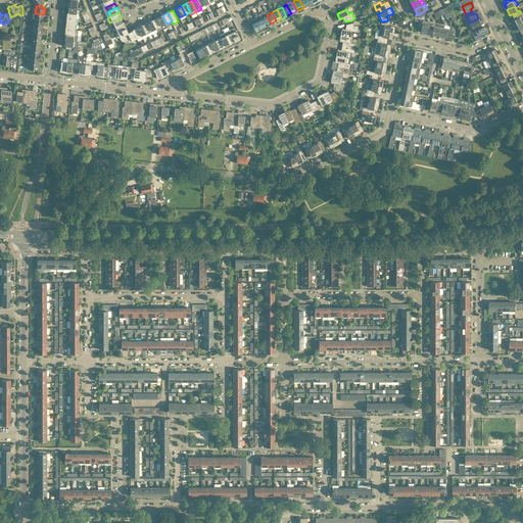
[(512,20),(515,26),(522,21),(520,16),(522,15),(521,12),(514,16),(515,18),(512,20)]
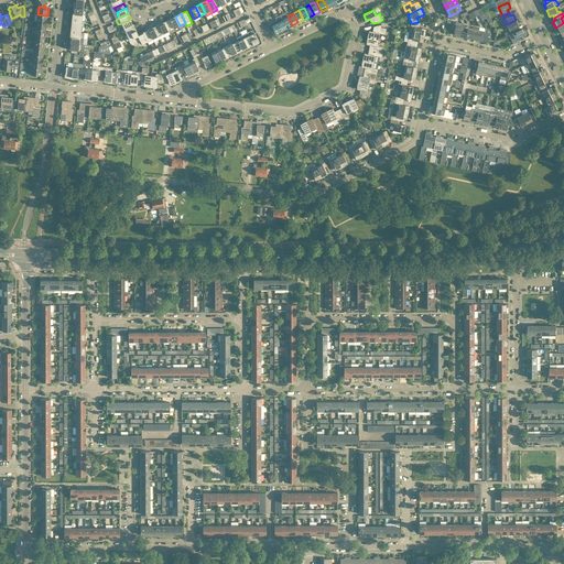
[(275,18),(277,20),(282,31),(286,28),(281,14),(275,18)]
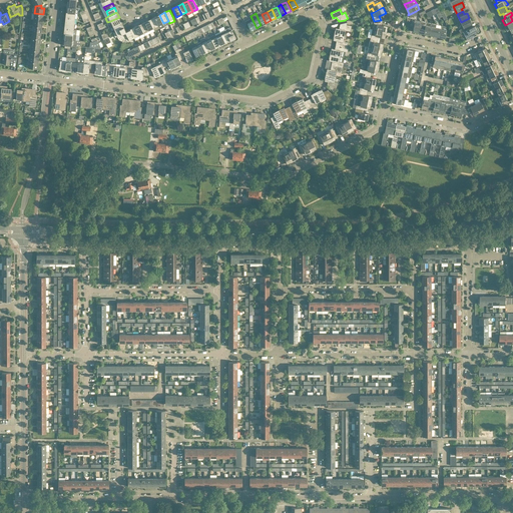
[(262,13),(257,15),(261,25),(266,23),(262,14),(262,13)]
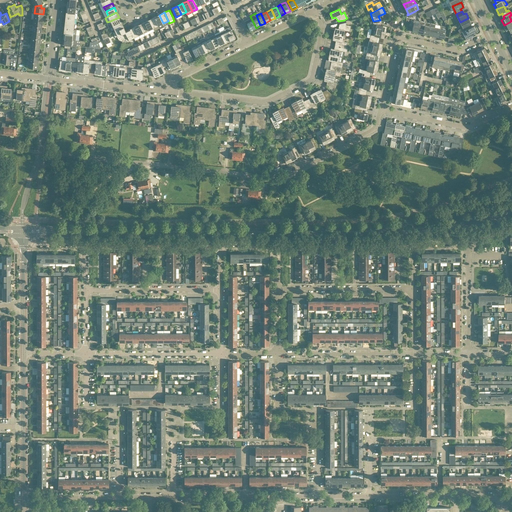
[(159,15),(154,17),(159,28),(160,29),(164,26),(163,23),(159,15)]
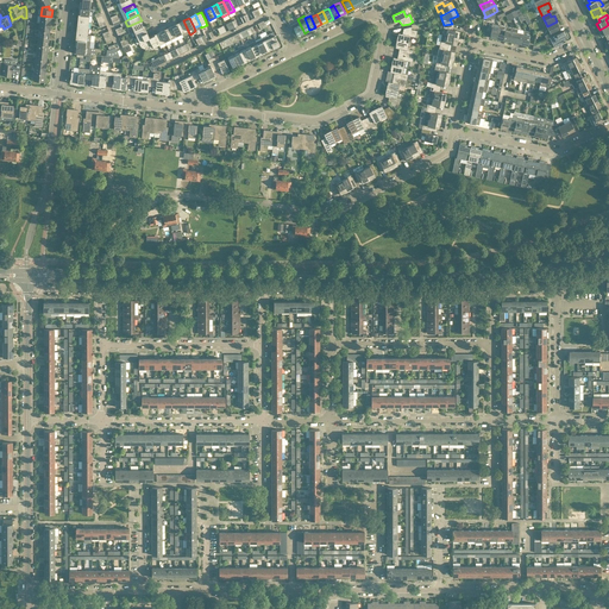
[(142,20),(131,25),(135,31),(144,26),(142,20)]
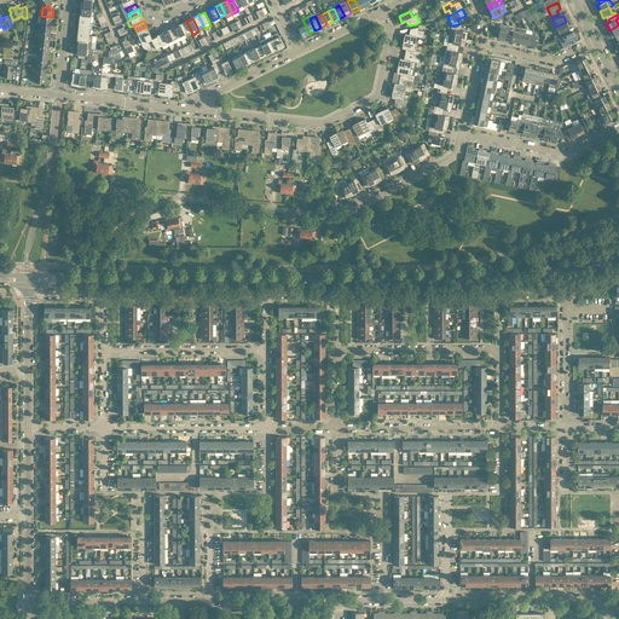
[(186,21),(180,23),(185,34),(186,36),(192,34),(186,21)]
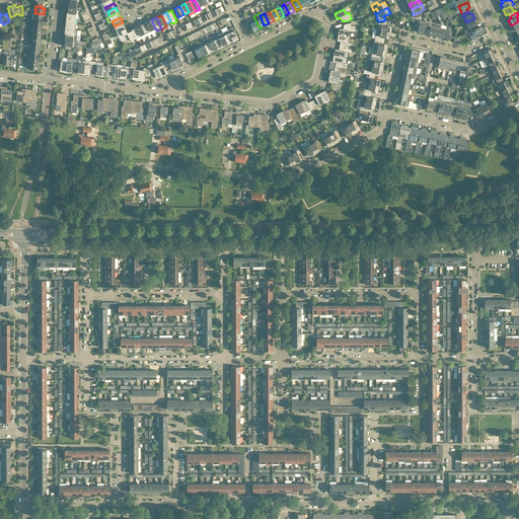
[(254,18),(249,21),(247,21),(249,26),(251,25),(254,30),(260,28),(254,18)]
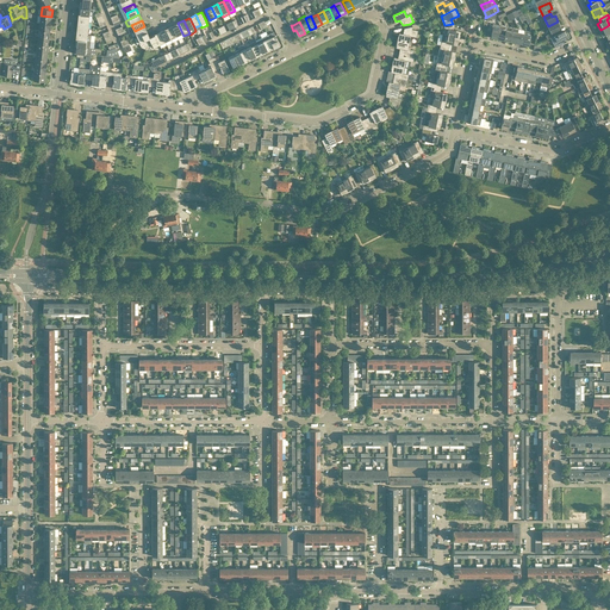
[(548,26),(553,36),(560,32),(558,30),(561,29),(558,22),(548,26)]
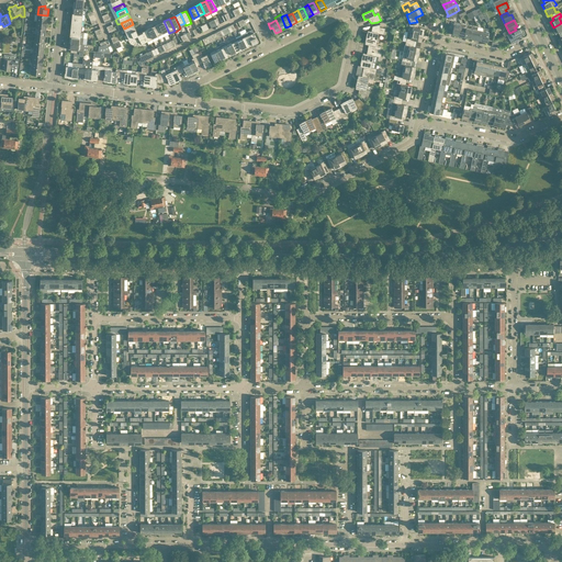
[(164,21),(158,24),(163,33),(168,31),(164,21)]
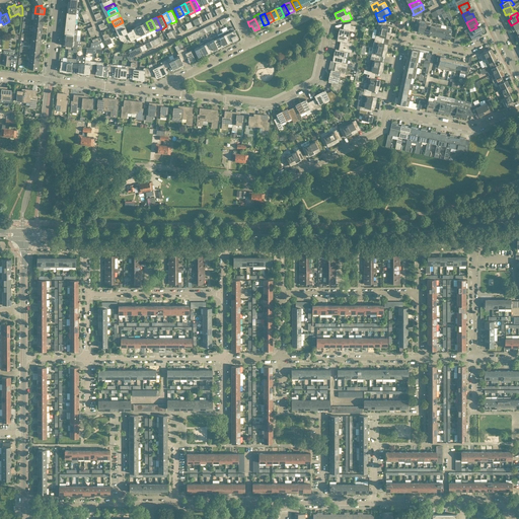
[(381,24),(380,30),(390,32),(391,26),(384,24),(385,20),(378,21),(378,23),(381,24)]
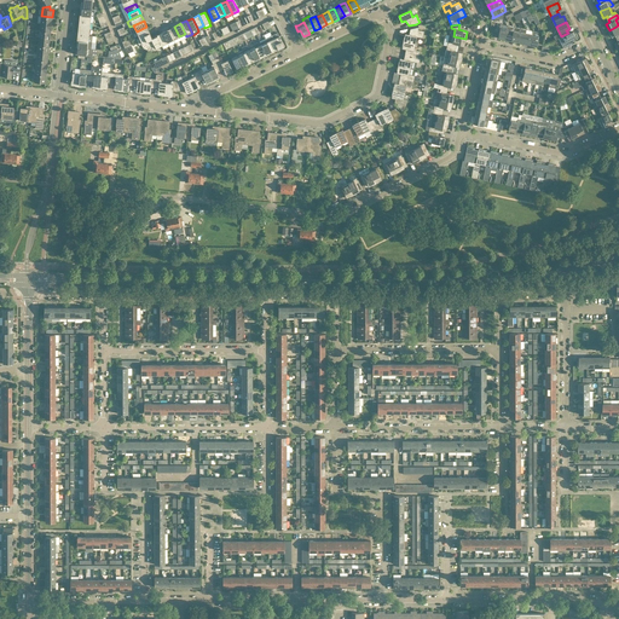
[(137,32),(139,38),(149,33),(146,27),(137,32)]
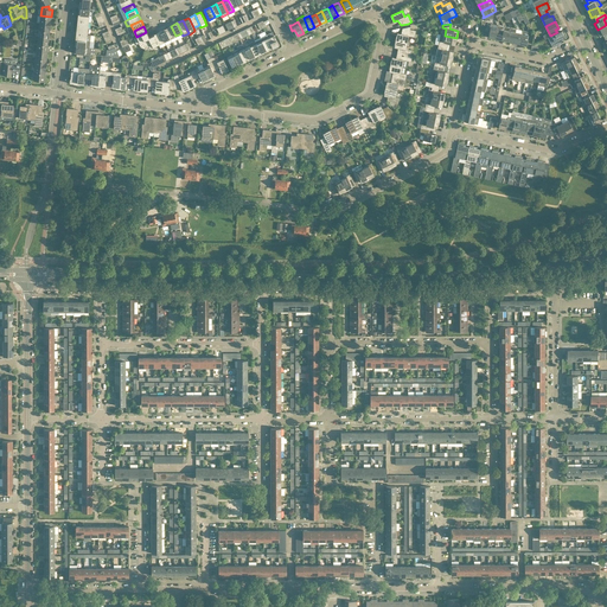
[(171,26),(165,29),(171,39),(176,36),(171,26)]
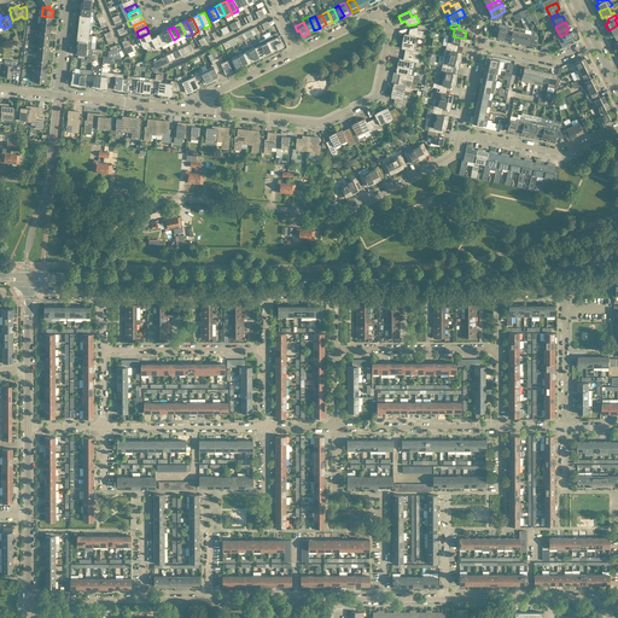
[(404,34),(403,40),(414,42),(415,36),(421,38),(424,31),(418,29),(418,27),(409,29),(408,34),(404,34)]
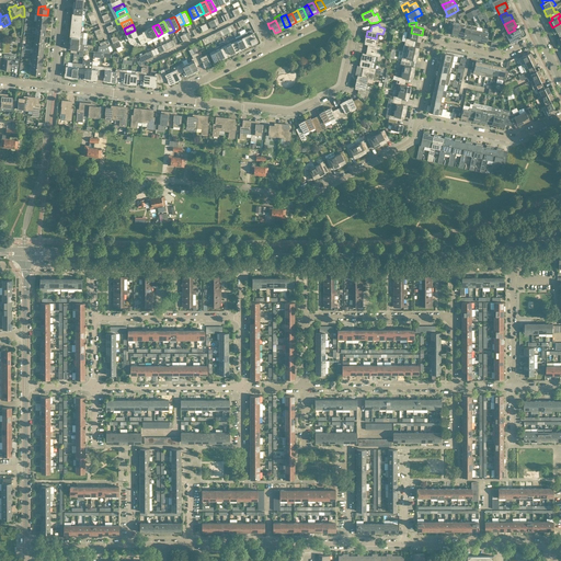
[(152,26),(148,30),(152,38),(158,36),(152,26)]
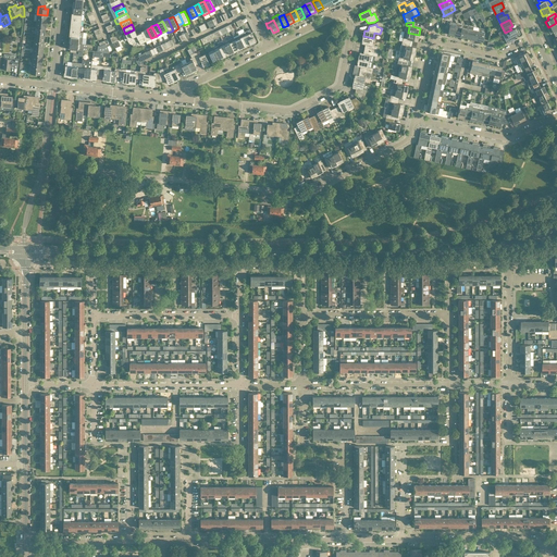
[(503,34),(507,42),(517,38),(516,35),(518,34),(516,28),(517,27),(516,27),(511,29),(505,33),(503,34)]
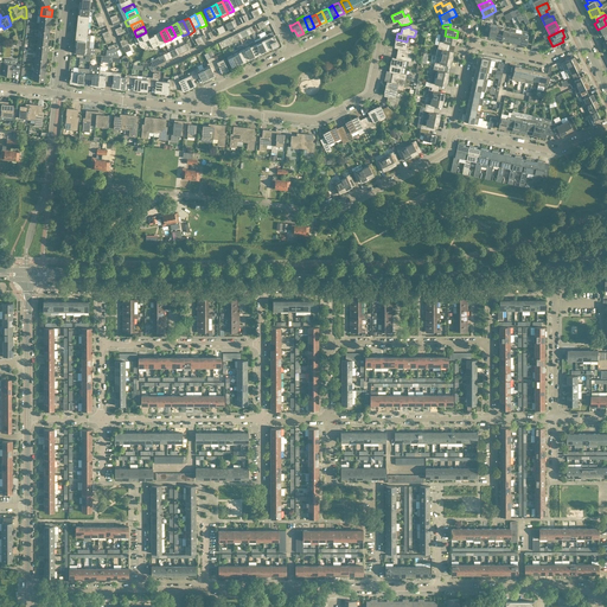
[(136,37),(133,38),(136,44),(139,43),(140,43),(141,42),(144,44),(145,45),(146,45),(146,44),(148,37),(146,32),(136,37)]
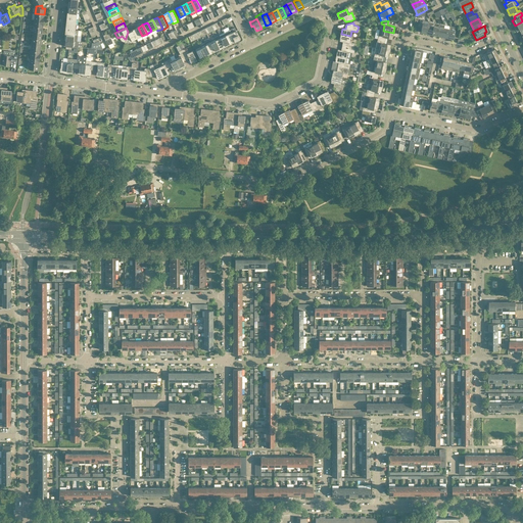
[(138,28),(133,30),(137,38),(142,36),(138,28)]
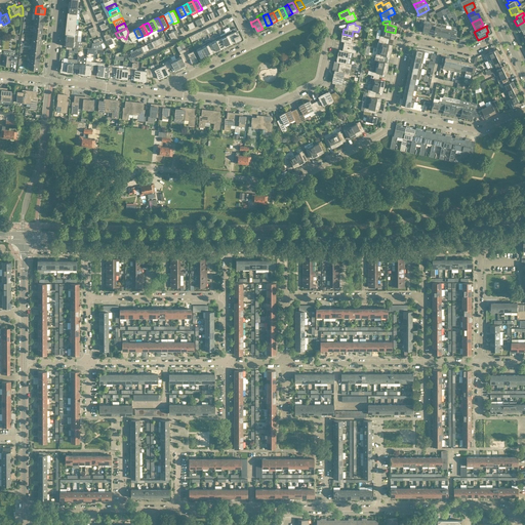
[(230,30),(231,30),(236,41),(241,39),(235,28),(230,30)]
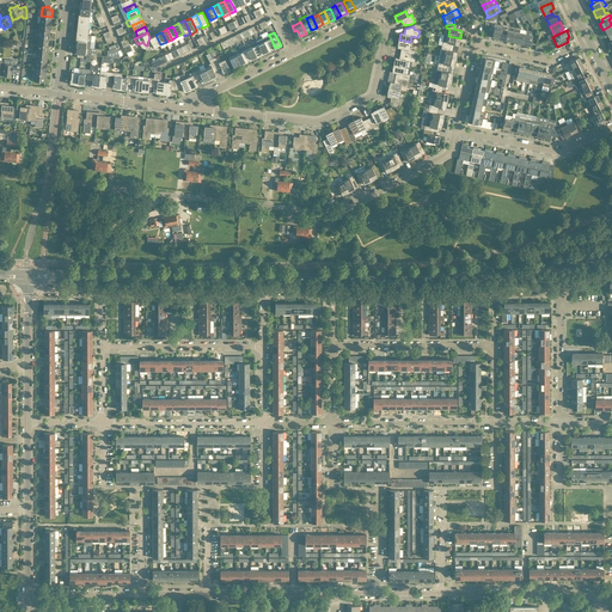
[(440,34),(438,44),(442,46),(450,47),(451,43),(459,44),(460,38),(448,36),(445,35),(440,34)]
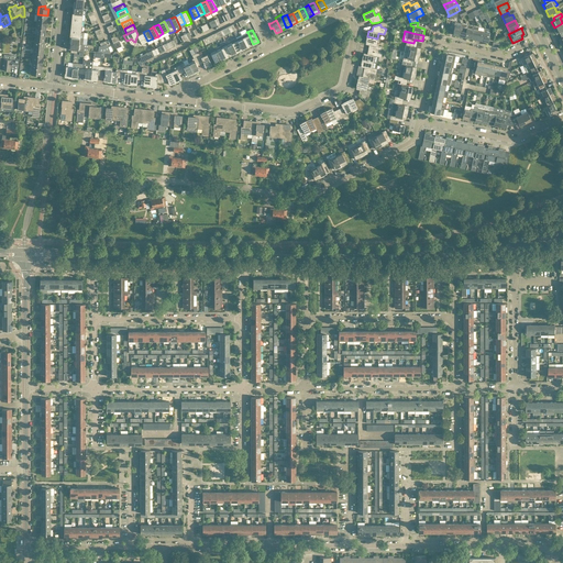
[(135,41),(135,42),(138,43),(140,42),(141,42),(142,44),(147,41),(143,32),(138,34),(135,41)]
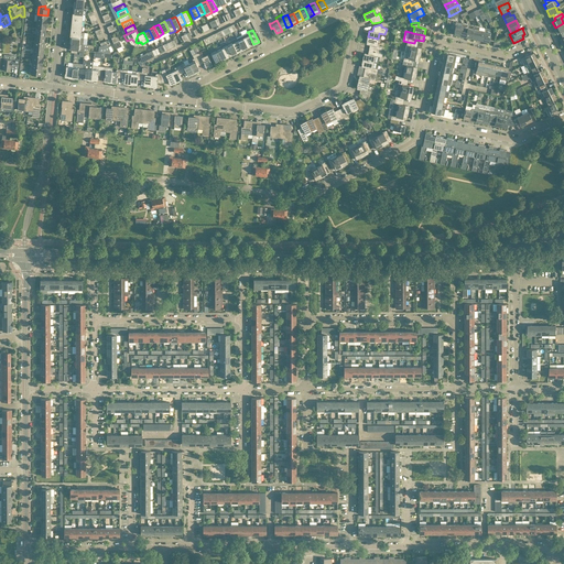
[(248,32),(242,35),(248,47),(253,44),(248,32)]
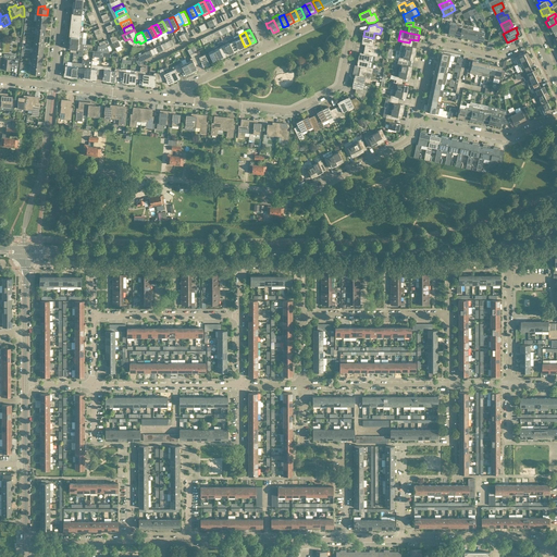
[(239,35),(234,37),(239,49),(245,47),(239,35)]
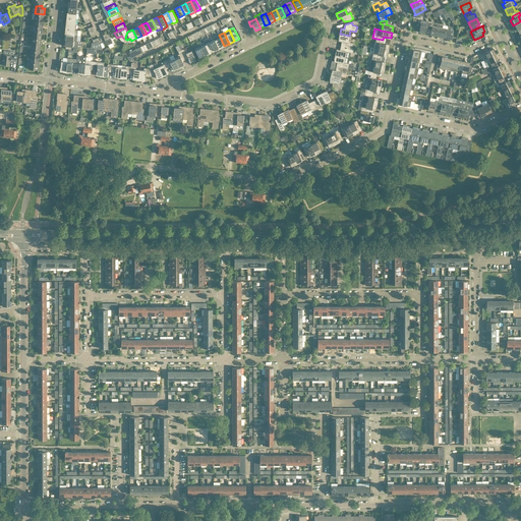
[(190,42),(194,40),(196,39),(193,34),(187,36),(190,42)]
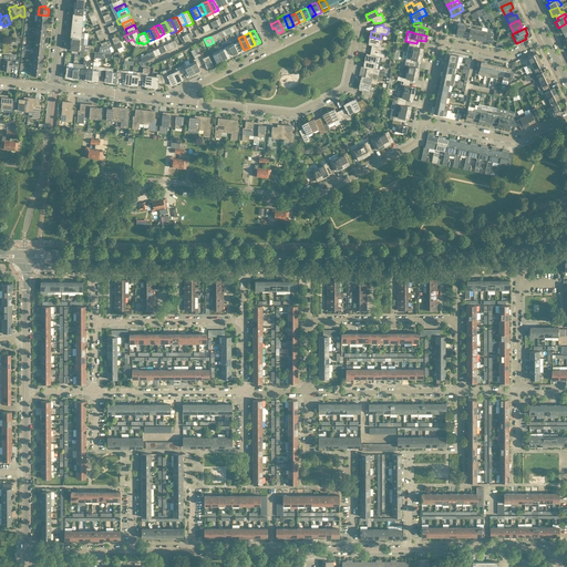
[(370,37),(368,43),(372,44),(371,49),(383,52),(384,47),(382,45),(381,45),(381,44),(379,43),(380,39),(370,37)]
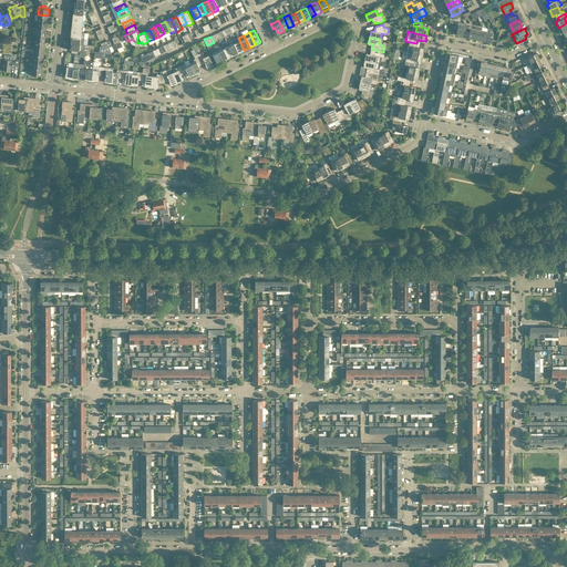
[(236,40),(233,41),(234,43),(238,52),(244,50),(238,38),(236,39),(236,40)]
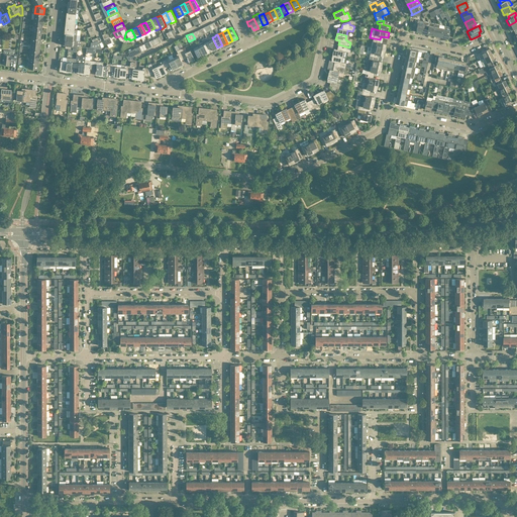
[(108,35),(103,37),(104,40),(106,44),(107,44),(111,42),(108,35)]
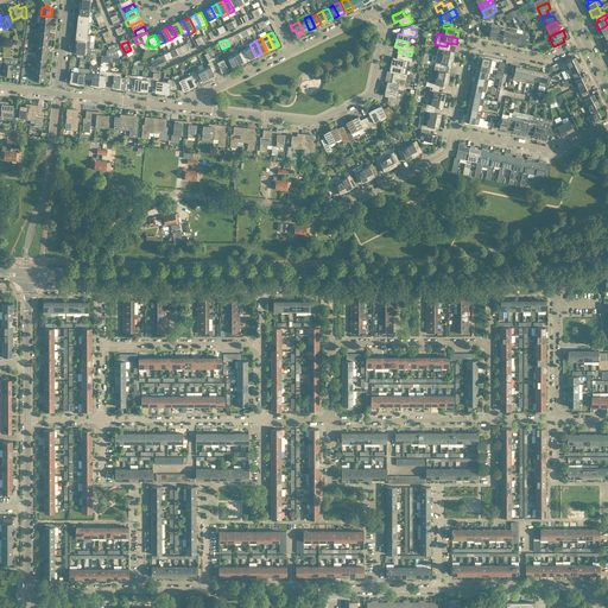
[(249,44),(244,46),(245,49),(249,59),(255,56),(251,46),(249,44)]
